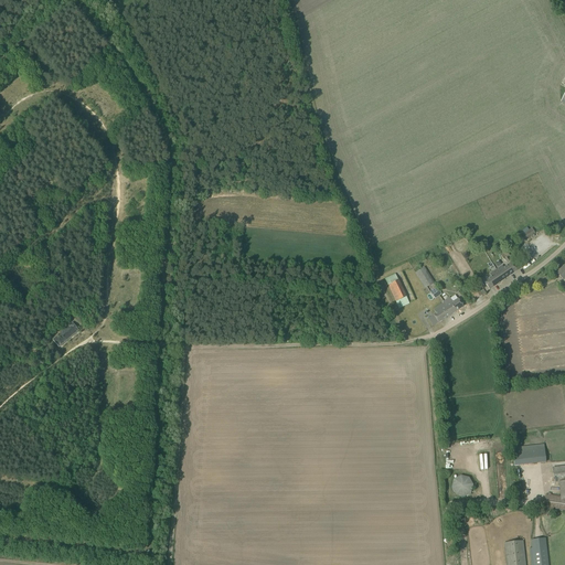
[(532,228),(521,236),(524,241),(535,233),(532,228)]
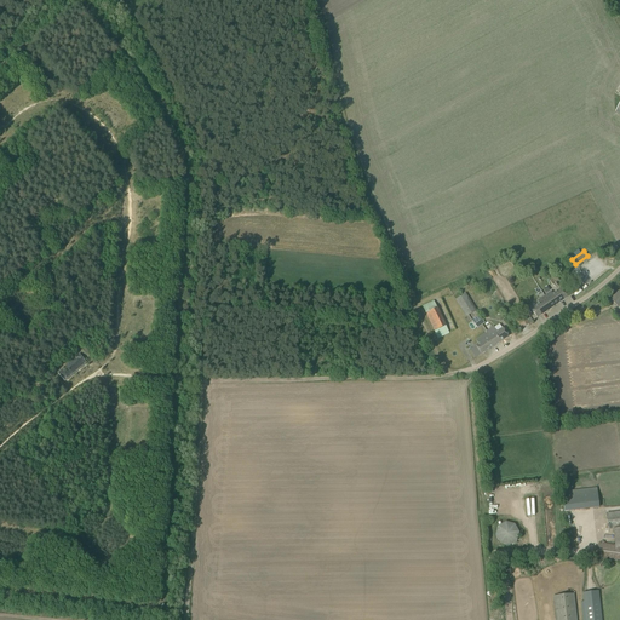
[(567,297),(563,292),(562,288),(552,296),(550,293),(544,297),(545,299),(532,309),(538,317),(567,297)]
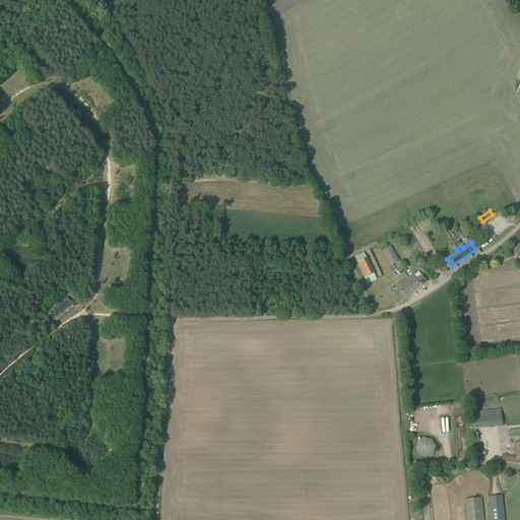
[(382,252),(391,265),(399,260),(390,246),(382,252)]
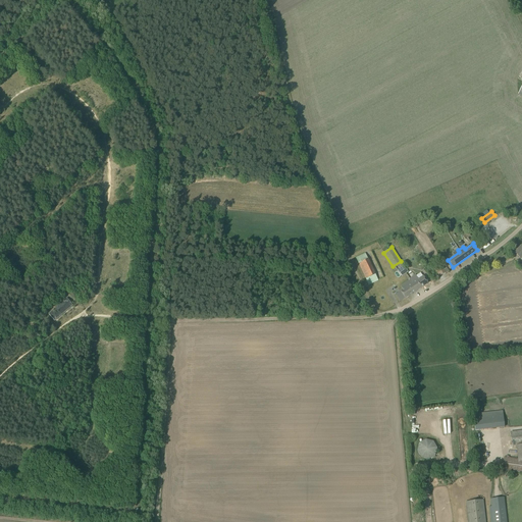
[(357,257),(368,285),(379,281),(367,252),(357,257)]
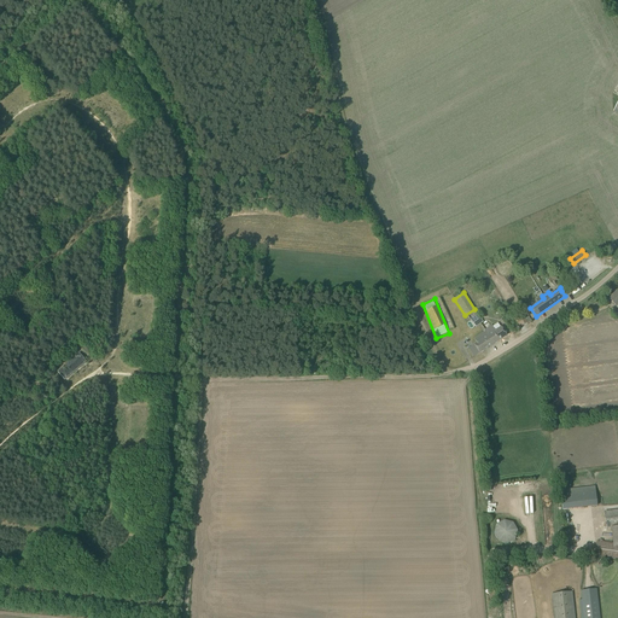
[(522,312),(513,316),(519,327),(528,322),(522,312)]
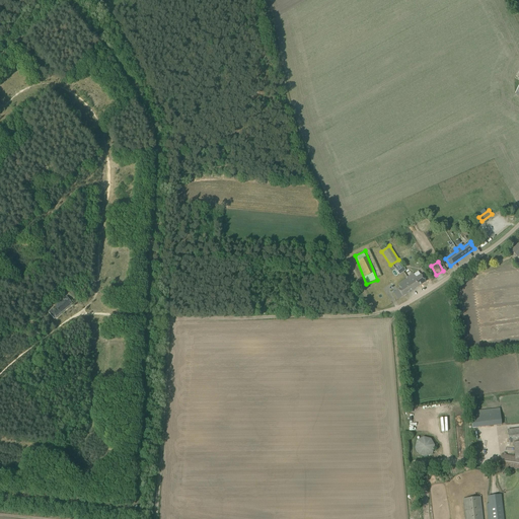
[(400,264),(394,268),(399,275),(405,270),(400,264)]
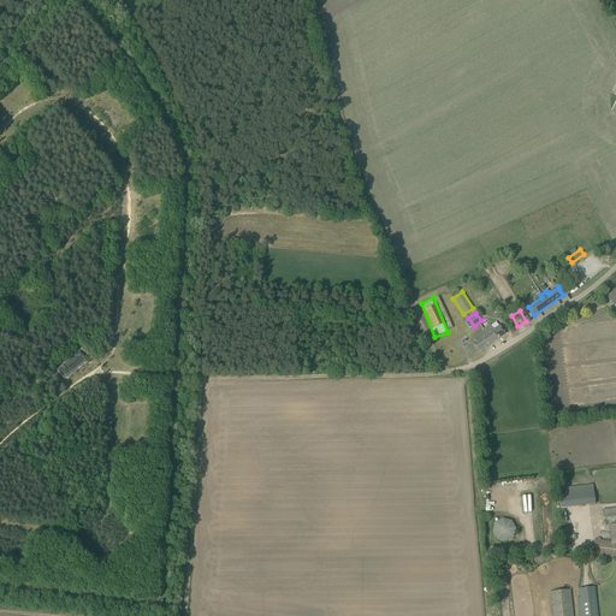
[(505,335),(502,329),(499,326),(493,330),(490,324),(481,330),(485,335),(467,347),(473,355),(505,335)]
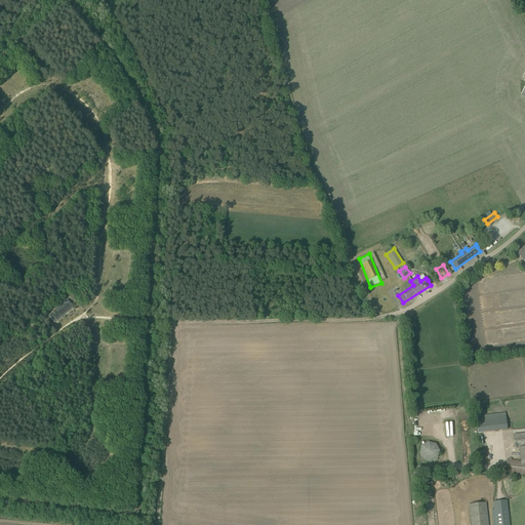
[(73,308),(67,300),(49,316),(54,323),(73,308)]
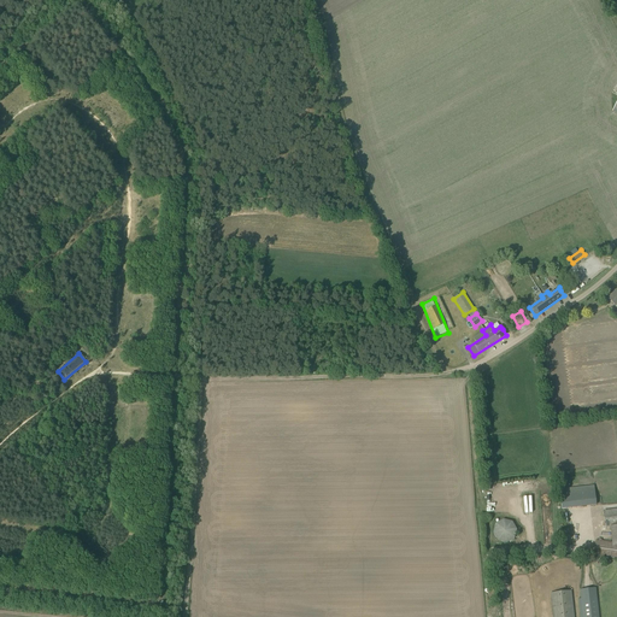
[(616,385),(580,388),(580,395),(585,395),(585,397),(591,397),(591,393),(603,392),(604,399),(612,398),(611,389),(616,389),(616,385)]
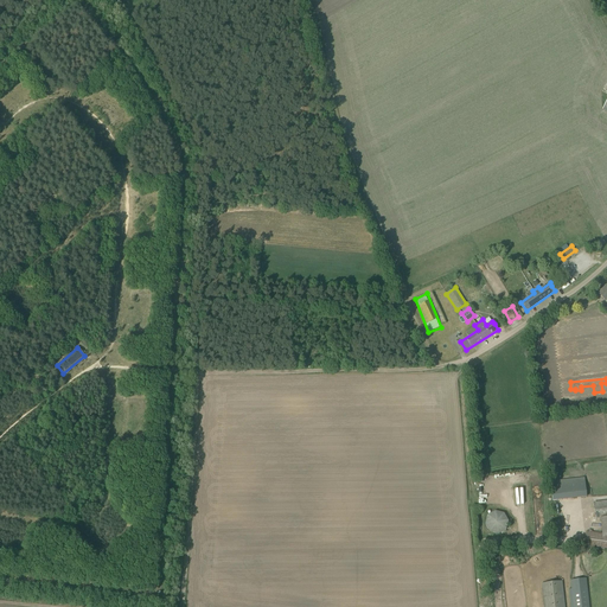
[(555,499),(588,497),(587,478),(553,480),(555,499)]
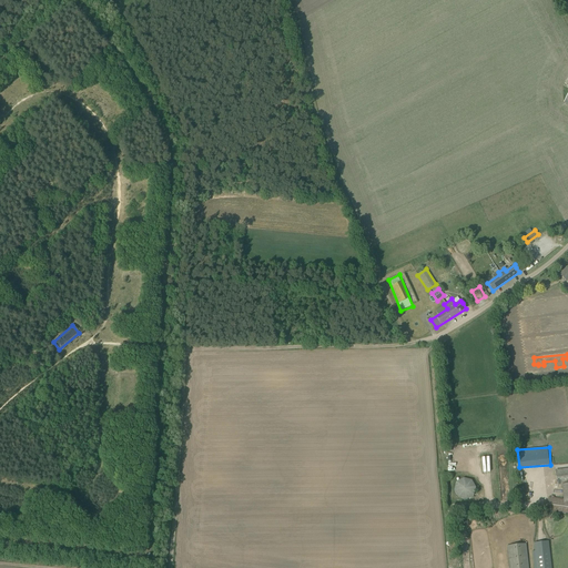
[(567,468),(556,470),(557,485),(561,485),(563,499),(553,498),(553,496),(548,496),(546,511),(567,515),(567,468)]
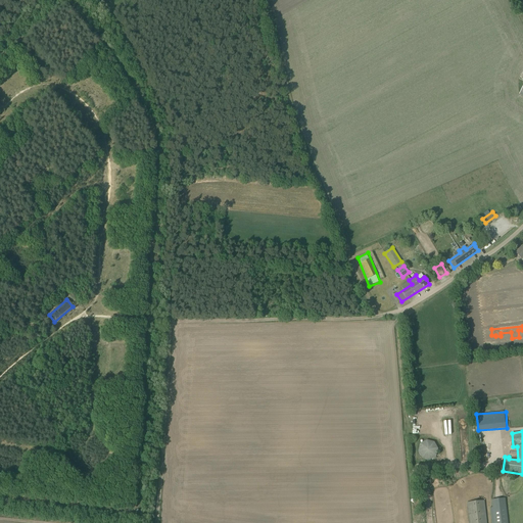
[(435,461),(440,444),(423,439),(418,455),(435,461)]
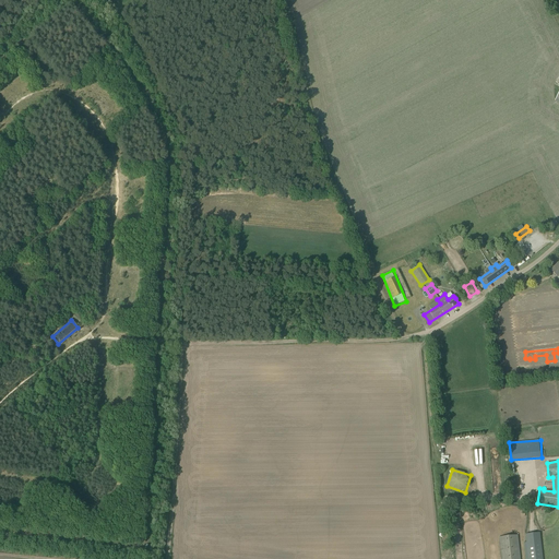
[(543,558),(539,533),(525,534),(526,543),(524,543),(525,558),(543,558)]
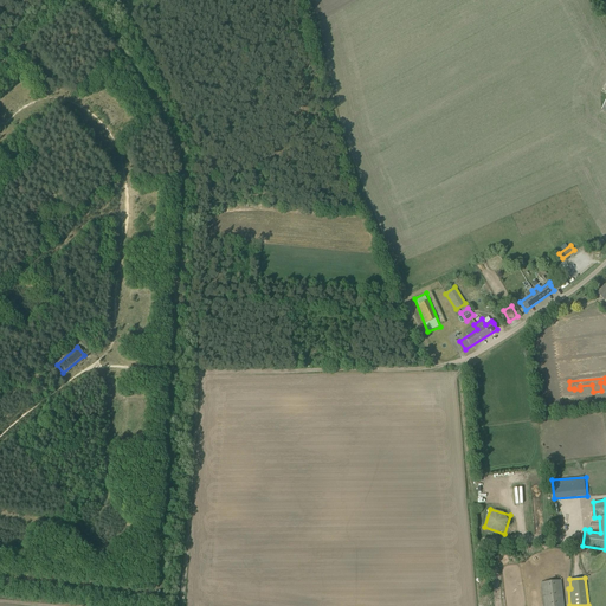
[(540,582),(542,605),(563,605),(561,580),(540,582)]
